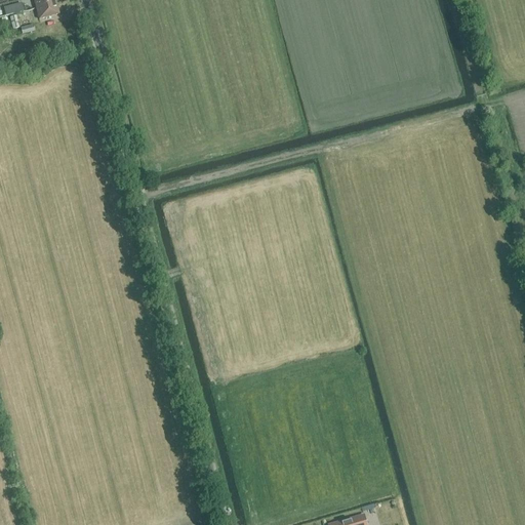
[(55,4),(53,0),(32,0),(35,9),(55,4)]
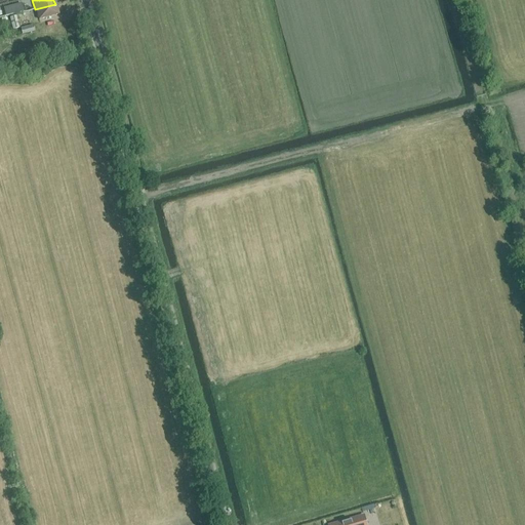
[(22,4),(3,8),(6,17),(24,12),(22,4)]
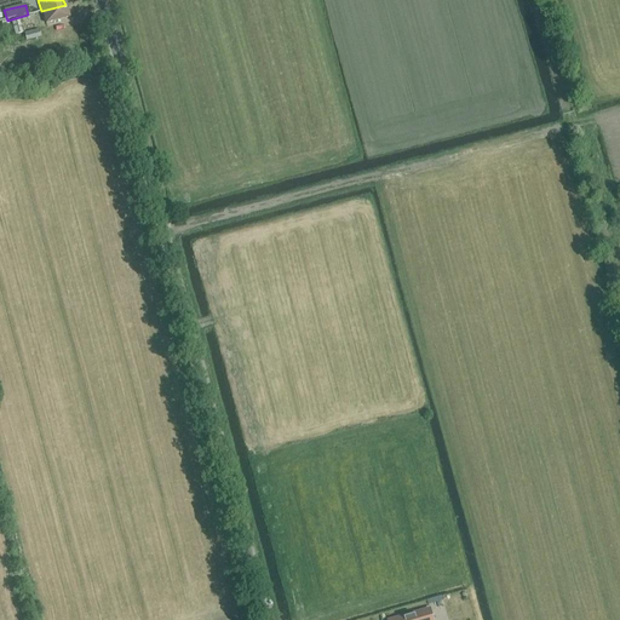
[(69,17),(65,5),(41,11),(45,24),(69,17)]
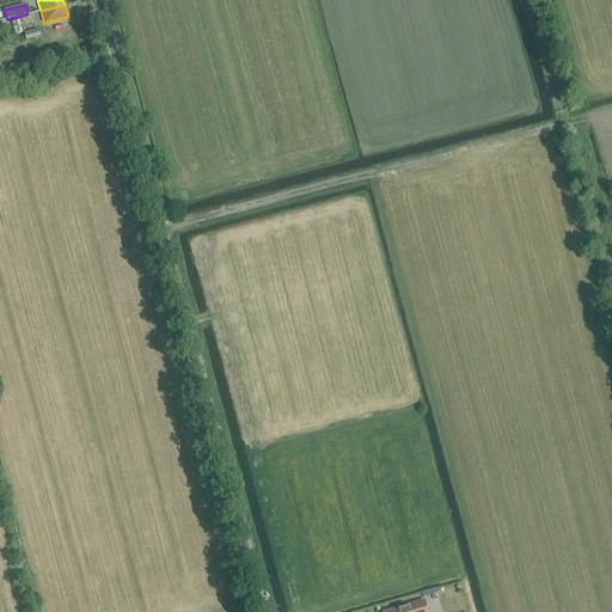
[(12,20),(16,35),(23,32),(19,19),(12,20)]
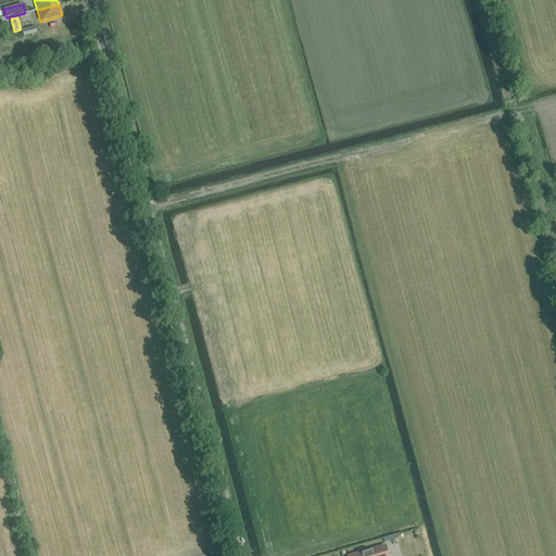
[(37,34),(35,26),(22,29),(24,37),(37,34)]
